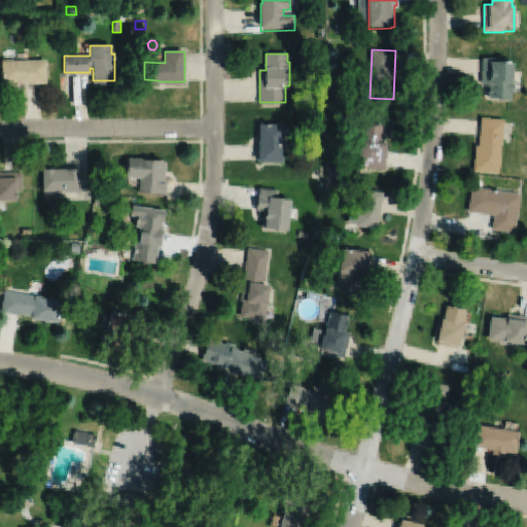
[(482,56),(481,82),(488,82),(488,97),(498,97),(498,98),(511,99),(511,91),(513,91),(513,78),(512,78),(513,59),(505,58),(505,56),(482,56)]
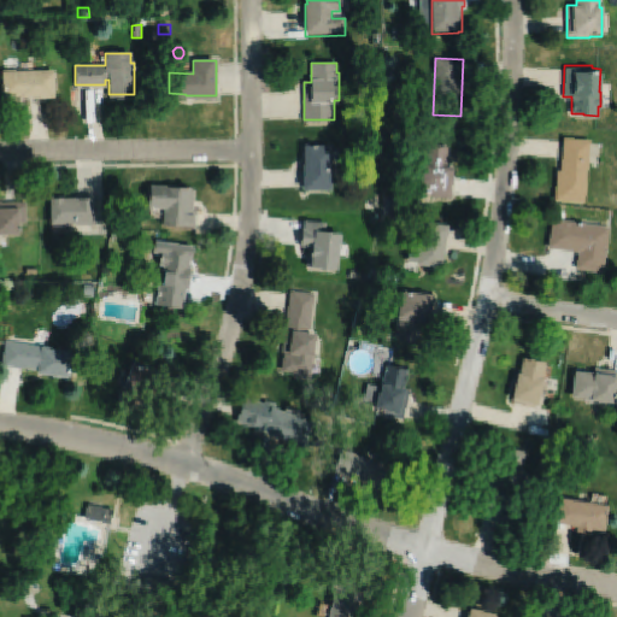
[(3,71),(4,93),(18,93),(18,95),(53,94),(53,71),(3,71)]
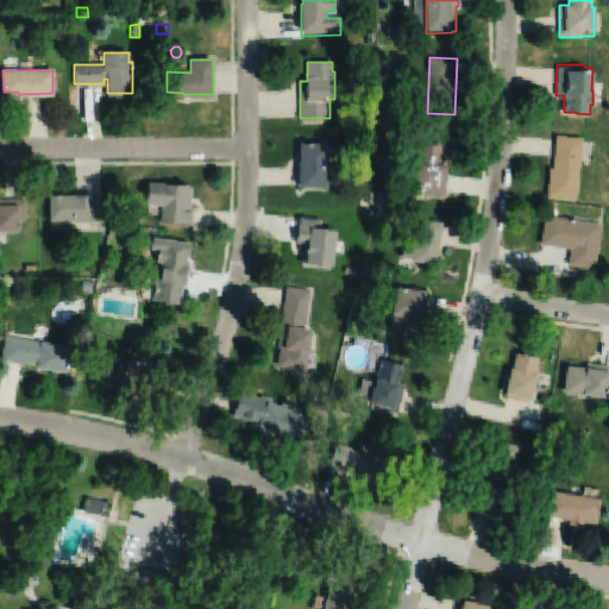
[(556,133),(553,167),(550,165),(547,195),(577,199),(582,136),(556,133)]
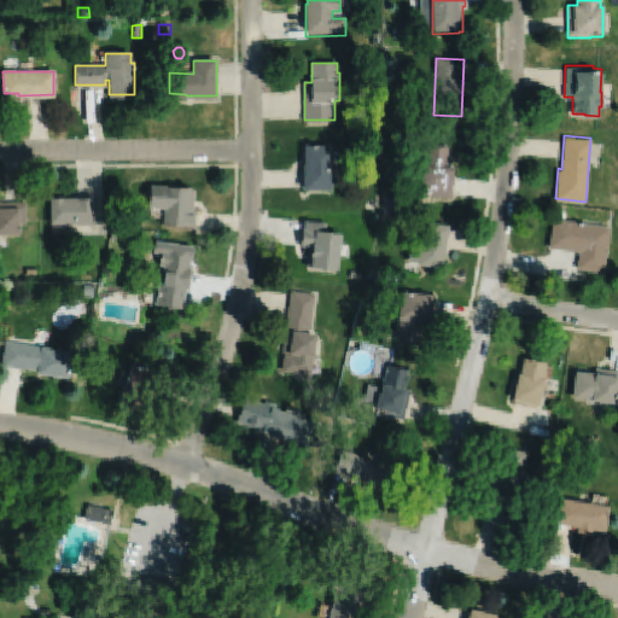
[(304,143),(304,187),(333,187),(334,143),(304,143)]
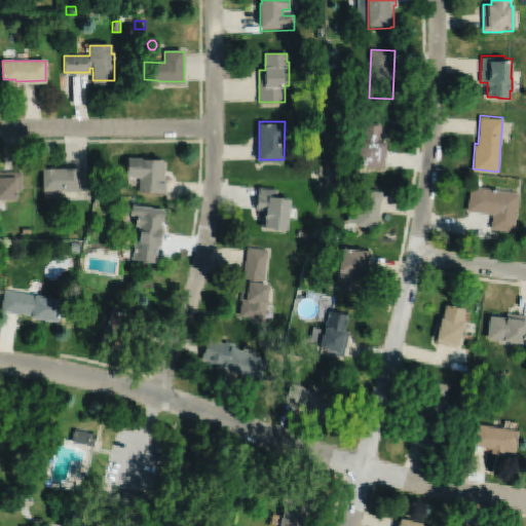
[(364,121),(363,138),(362,138),(360,161),(368,162),(368,165),(385,167),(388,142),(384,141),(384,140),(382,140),(383,123),(364,121)]
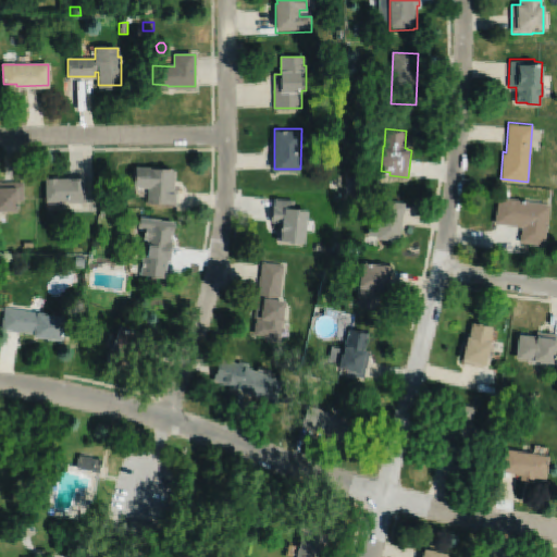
[(135,164),(135,173),(133,173),(133,178),(134,178),(134,185),(148,186),(147,201),(176,205),(177,188),(174,188),(175,169),(135,164)]
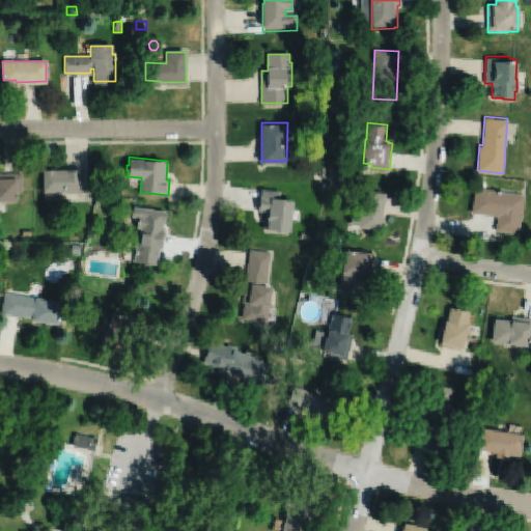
[(42,168),(42,191),(81,191),(81,168),(42,168)]
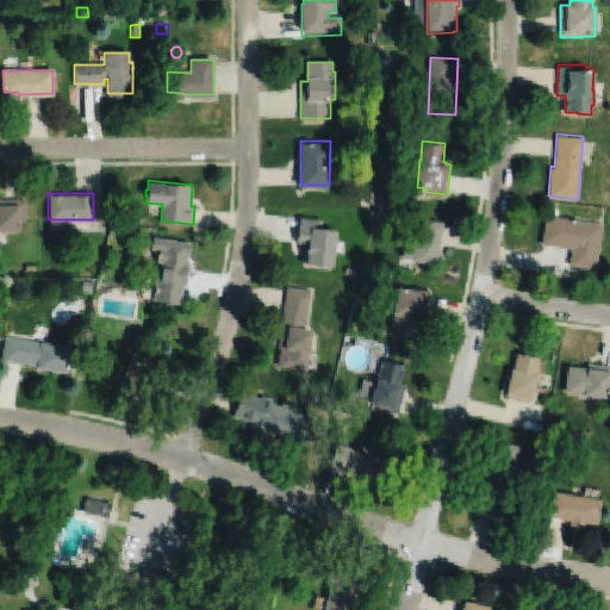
[(381,193),(381,205),(393,205),(393,193),(381,193)]
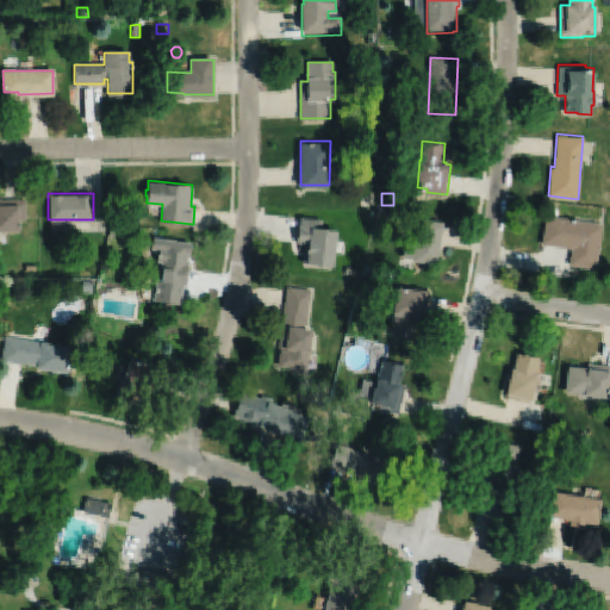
[(0,230),(17,230),(17,219),(25,219),(25,198),(0,198),(0,230)]
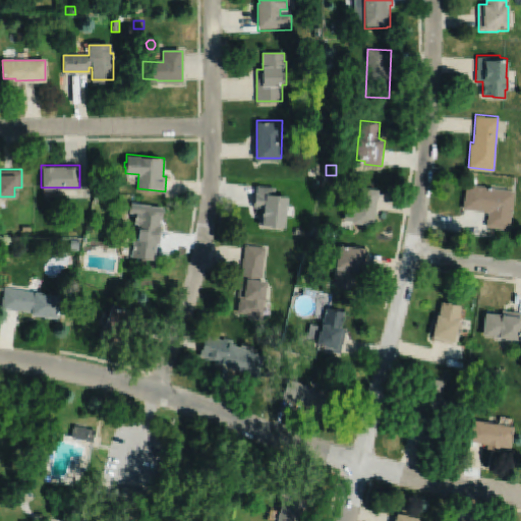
[(325,178),(323,186),(332,188),(334,180),(325,178)]
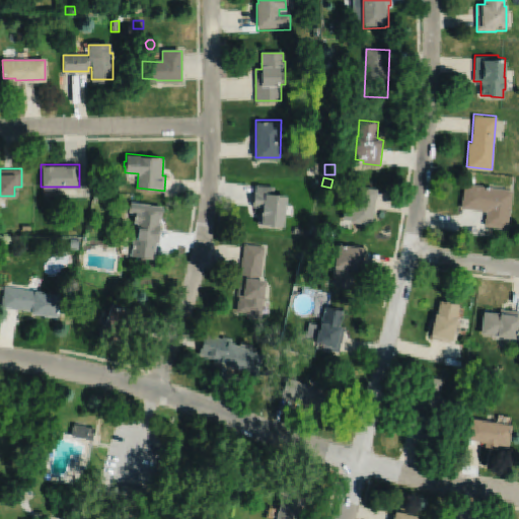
[(464,181),(460,207),(486,211),(484,224),(507,228),(513,190),(464,181)]
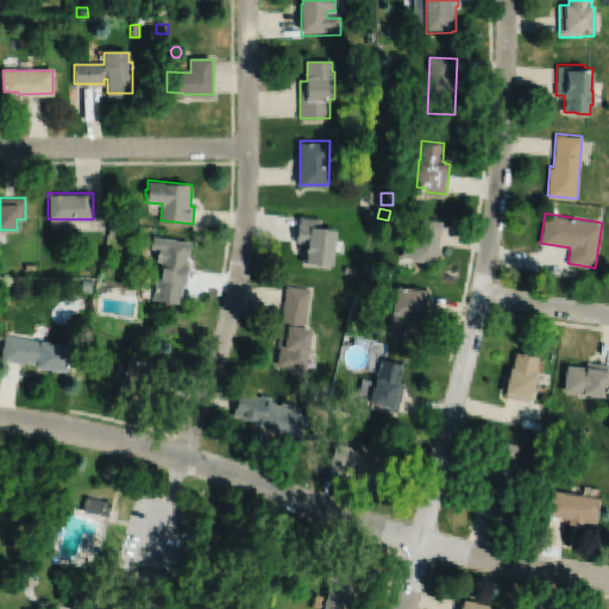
[(301,215),(300,224),(299,224),(296,242),(305,242),(302,262),(321,264),(321,265),(326,267),(326,264),(333,265),(338,227),(321,226),(321,218),(301,215)]
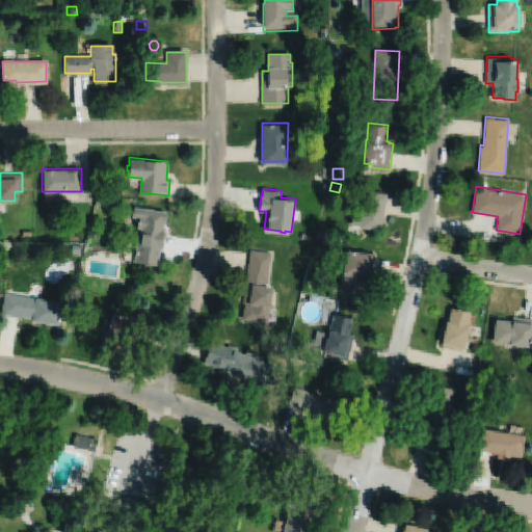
[(366,188),(363,210),(354,209),(352,222),(361,224),(361,225),(381,230),(388,192),(366,188)]
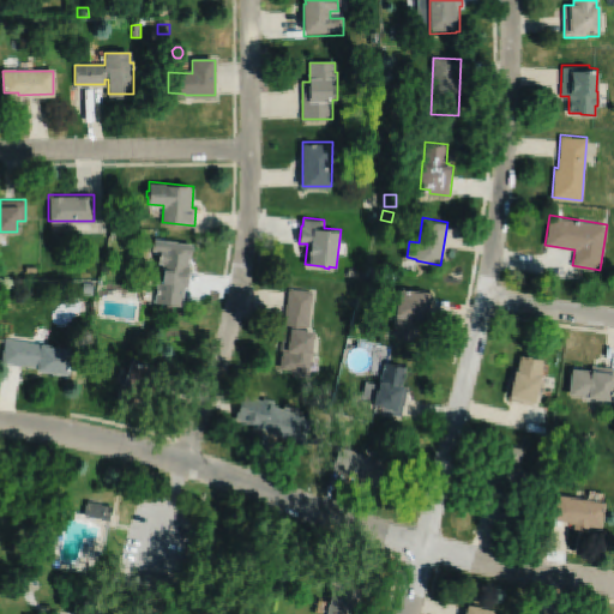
[(154,238),(152,248),(160,250),(158,262),(162,263),(160,281),(157,280),(154,301),(181,306),(185,286),(186,287),(190,264),(188,264),(190,256),(191,256),(193,244),(154,238)]
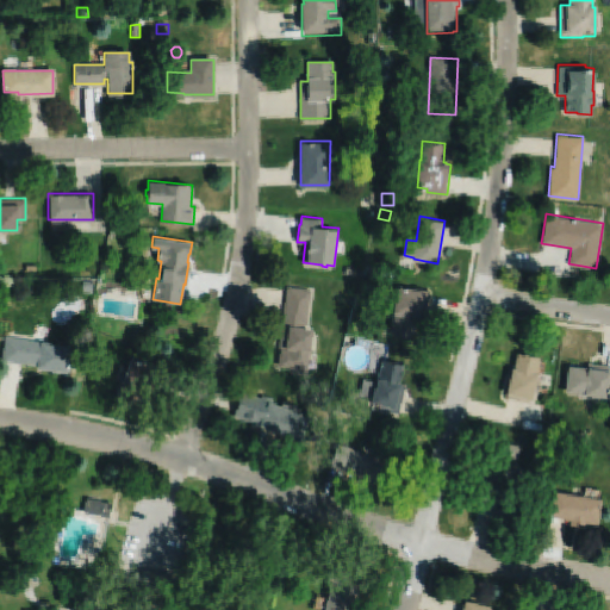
[(367,265),(365,273),(374,275),(377,267),(367,265)]
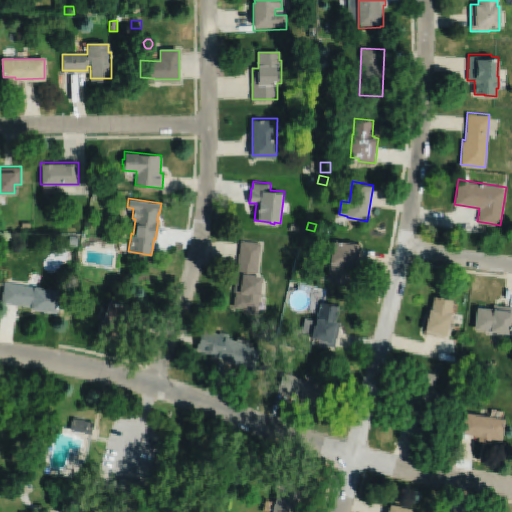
[(291,223),(290,229),(299,231),(300,225),(291,223)]
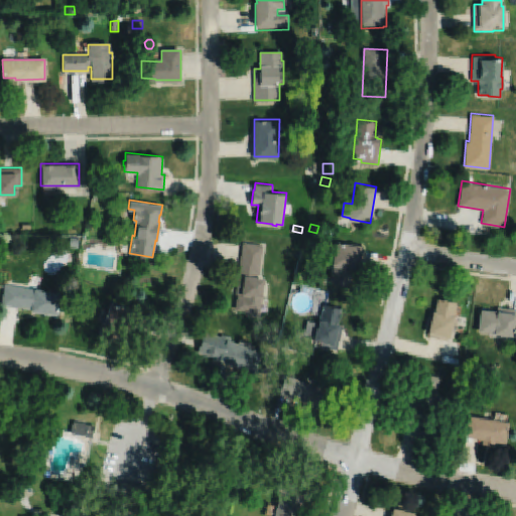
[(71,237),(69,246),(78,247),(79,238),(71,237)]
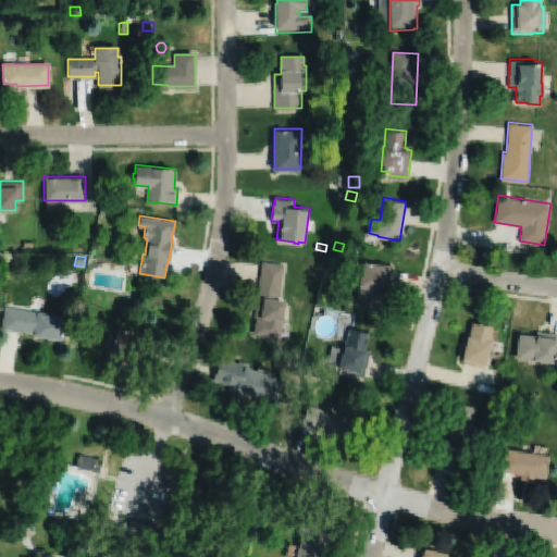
[(366,260),(359,284),(361,285),(357,304),(376,308),(381,289),(387,291),(393,265),(375,261),(375,262),(366,260)]
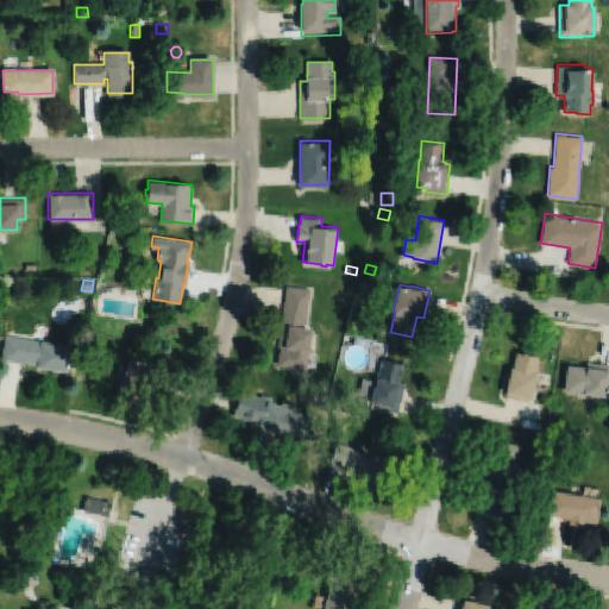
[(287,286),(278,347),(287,349),(280,349),(278,365),(292,366),(290,371),(307,374),(313,327),(303,326),(303,324),(307,324),(312,288),(287,286)]
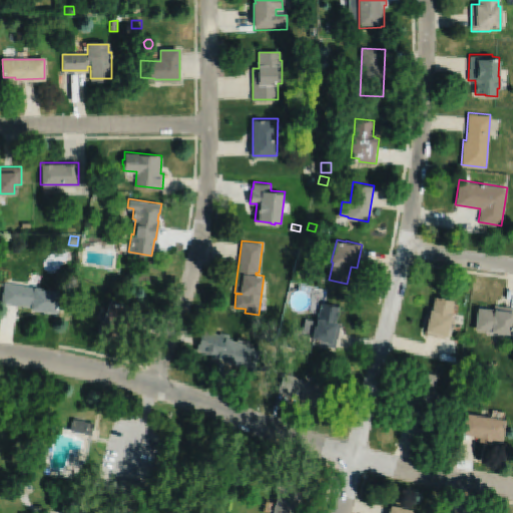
[(4,282),(1,304),(19,307),(19,305),(30,307),(30,309),(55,313),(59,291),(4,282)]
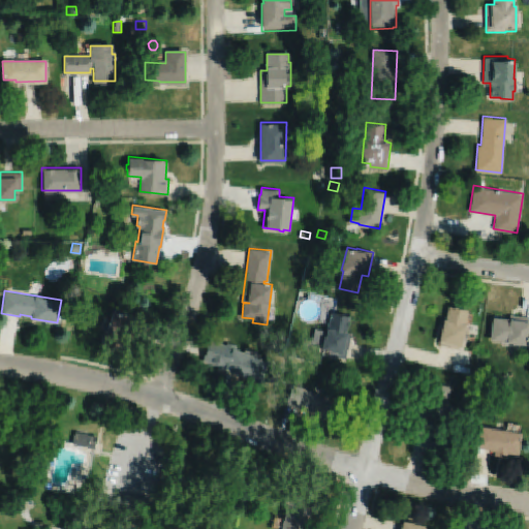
[(448,305),(444,319),(443,318),(437,341),(439,341),(438,344),(458,349),(459,346),(460,347),(462,339),(468,340),(469,333),(464,332),(466,324),(465,324),(468,310),(448,305)]
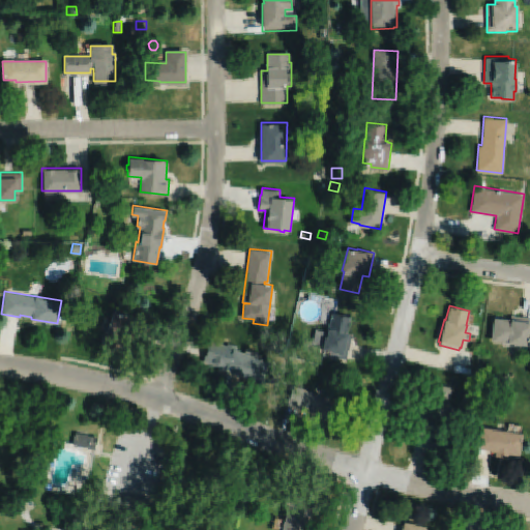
[(114,311),(100,345),(112,349),(114,345),(122,348),(126,339),(131,341),(140,319),(122,313),(121,314),(114,311)]
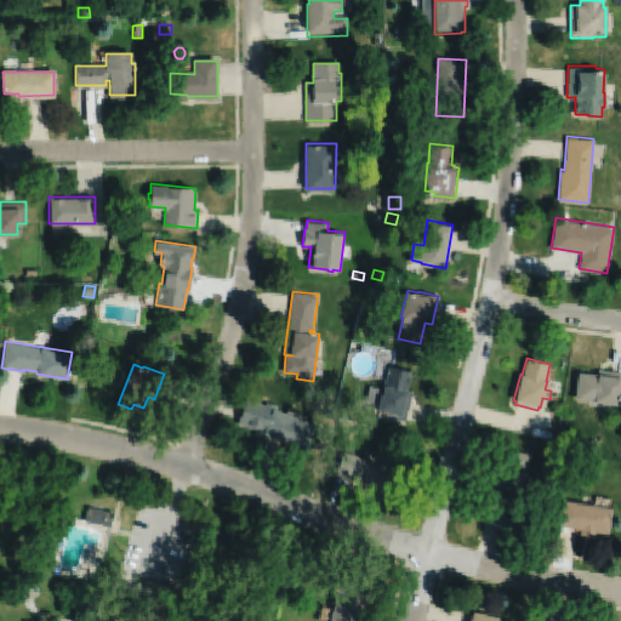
[(389,365),(385,388),(370,385),(366,402),(379,404),(377,410),(388,412),(387,416),(406,421),(414,391),(408,389),(412,371),(389,365)]
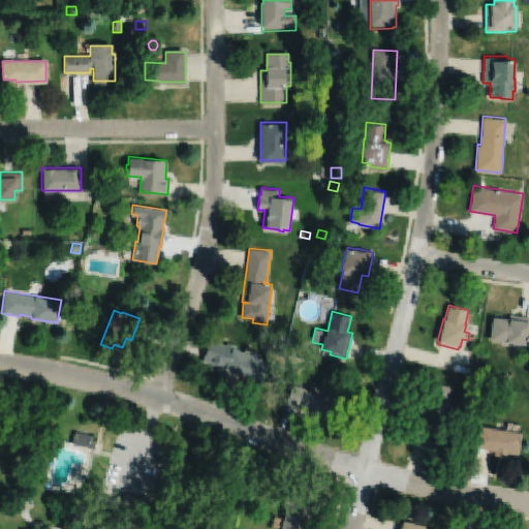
[(493,316),(489,339),(526,344),(527,336),(528,336),(528,316),(509,314),(509,318),(493,316)]
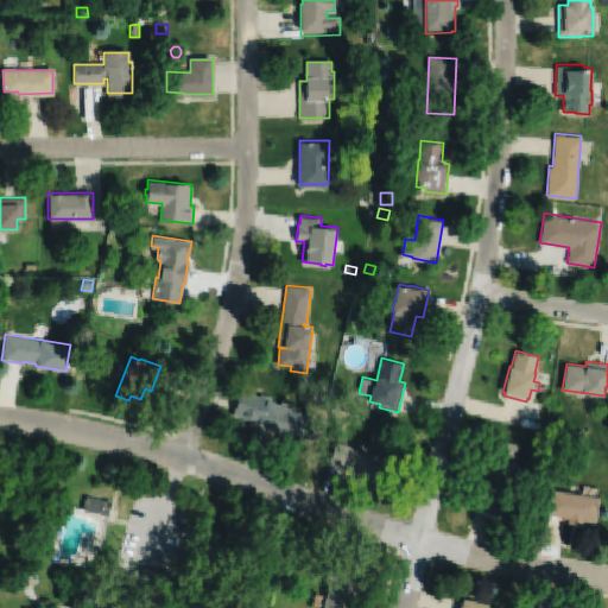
[(241,390),(233,415),(252,422),(249,425),(259,429),(260,425),(299,439),(308,415),(270,400),(271,397),(261,393),(260,397),(241,390)]
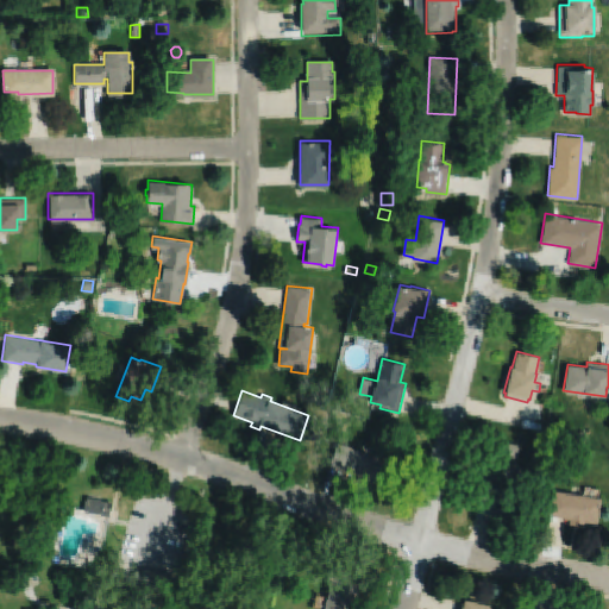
[(579,431),(577,440),(585,443),(588,433),(579,431)]
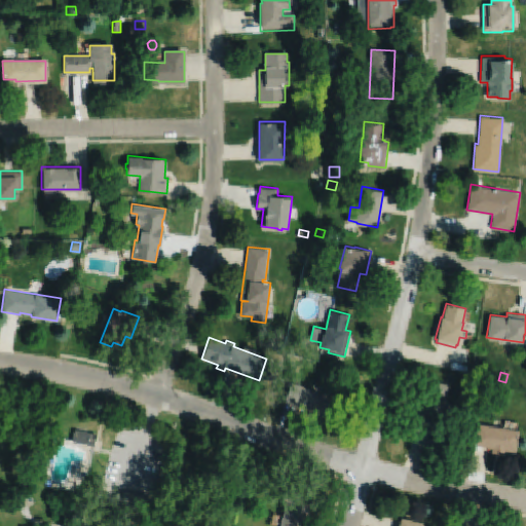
[(425,378),(420,399),(418,398),(410,428),(437,435),(442,416),(440,415),(448,384),(425,378)]
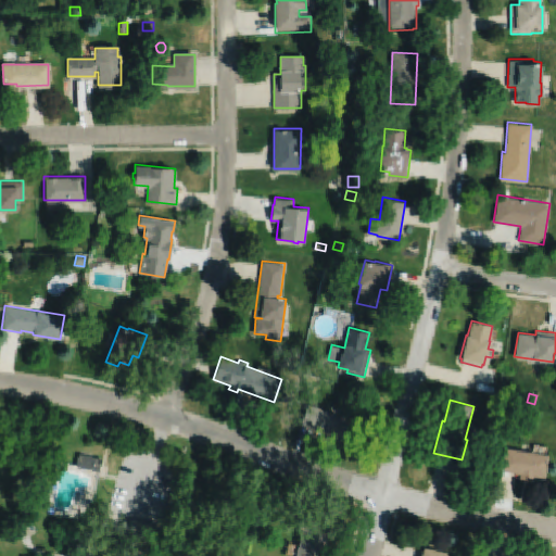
[(500,402),(497,412),(507,414),(508,404),(500,402)]
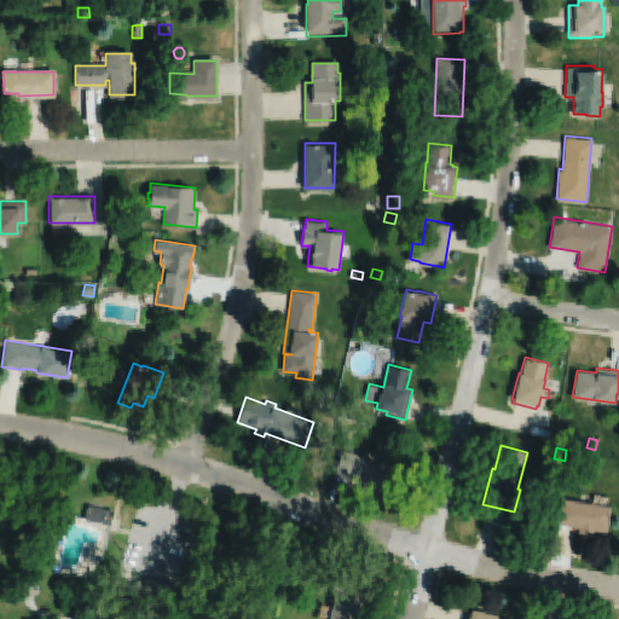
[(544,449),(543,449),(541,457),(542,457),(550,458),(550,460),(553,451),(550,450),(544,449)]
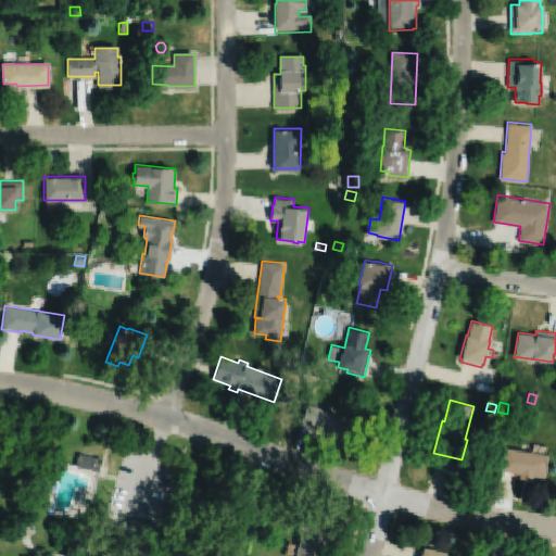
[(307,404),(301,425),(326,433),(325,436),(348,443),(356,420),(307,404)]
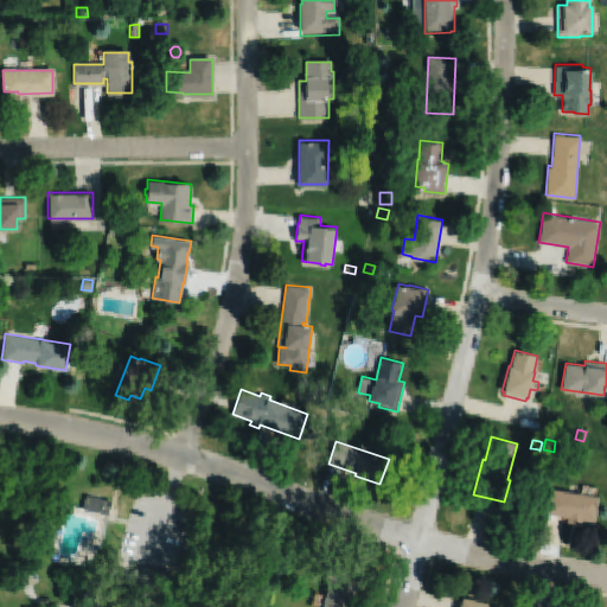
[(531,448),(530,458),(537,459),(540,449),(531,448)]
